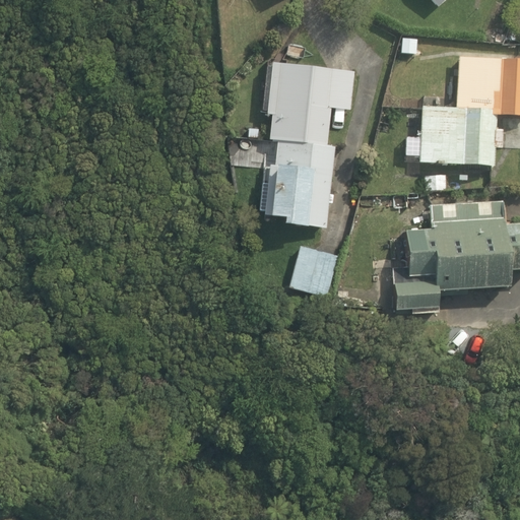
[(519,59),(458,57),(455,108),(491,110),(491,115),(497,115),(519,116),(519,59)]
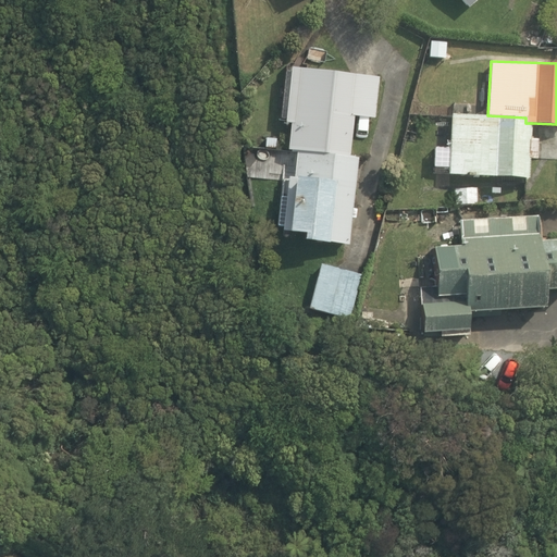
[(376,120),(381,76),(292,66),(292,72),(286,71),(281,118),(286,119),(286,122),(292,123),(288,149),(297,150),(294,177),(289,177),(287,198),(281,197),(279,225),(283,225),(283,231),(304,233),(302,239),(349,244),(353,218),(357,218),(357,208),(354,208),(359,157),(356,157),(356,155),(351,155),(356,118),(376,120)]
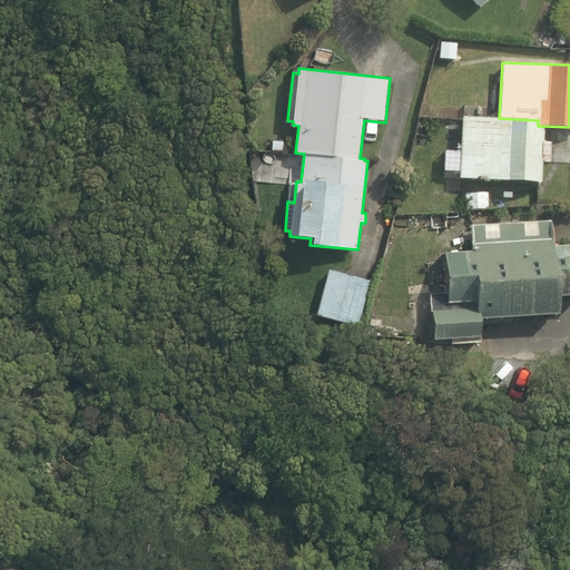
[(544,141),(544,126),(538,126),(538,120),(499,118),(462,116),(460,178),(541,182),(542,161),(550,161),(551,143),(544,141)]
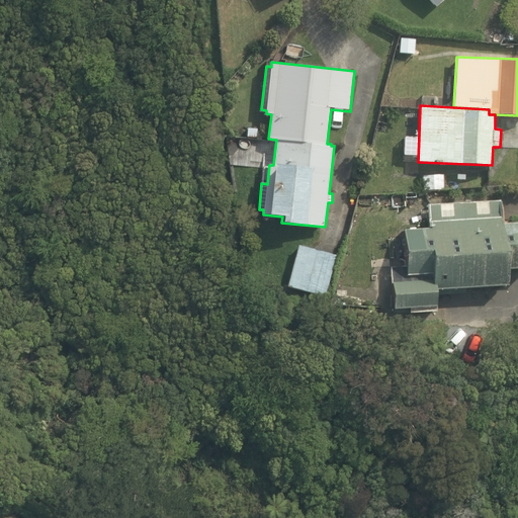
[(517,222),(501,224),(500,200),(428,204),(430,228),(404,229),(406,267),(391,268),(393,309),(408,308),(409,314),(437,312),(436,289),(508,285),(507,268),(517,267),(517,222)]
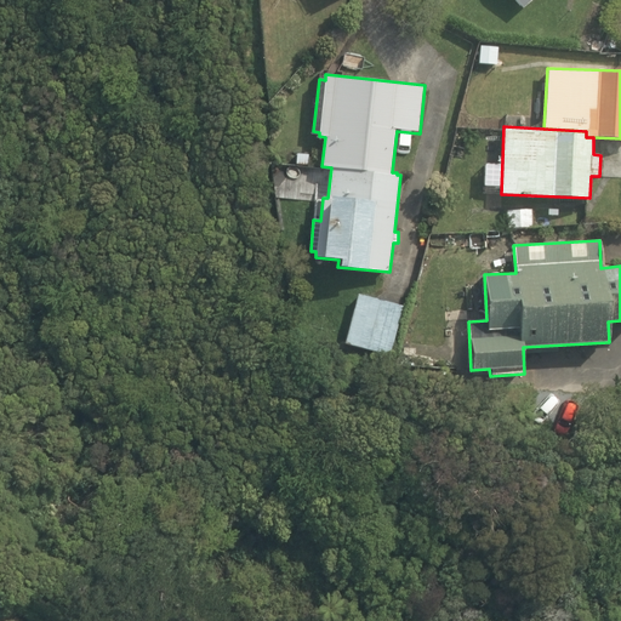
[(345,345),(391,355),(404,305),(358,294),(345,345)]
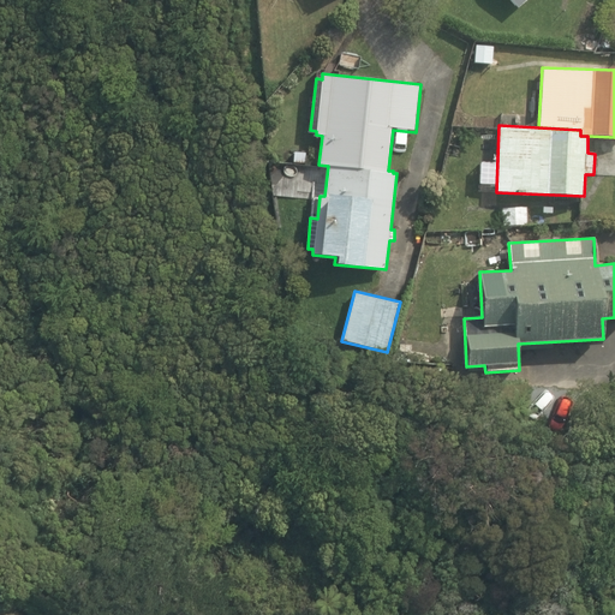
All buildings are outlined.
